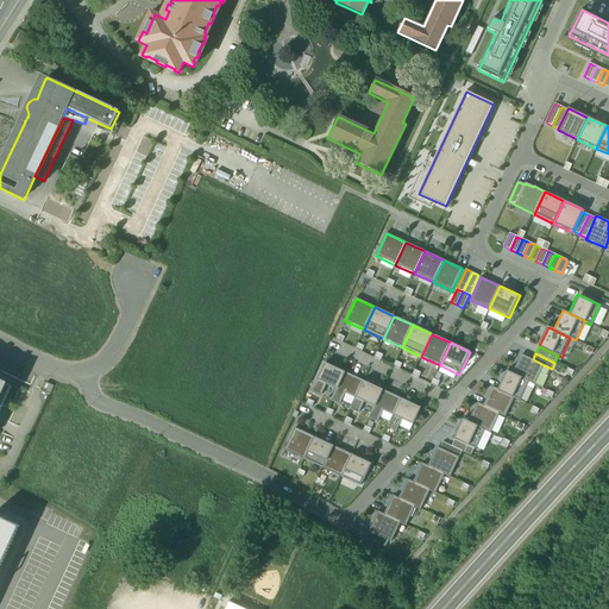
[(529,382),(534,385),(534,384),(540,372),(544,365),(533,359),(522,355),(513,374),(529,382)]
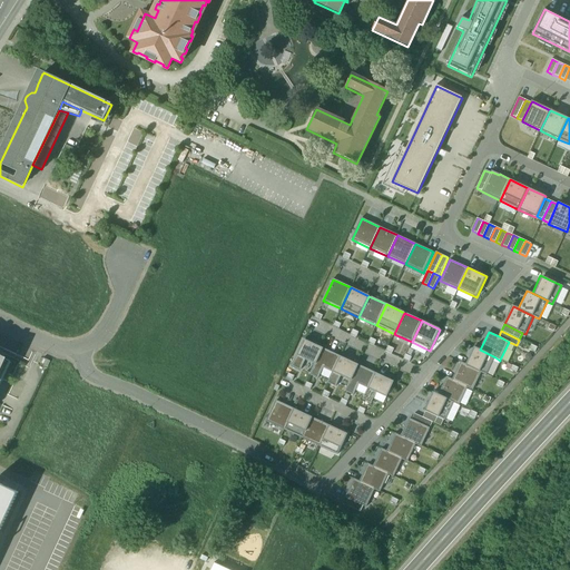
[(322,347),(304,340),(292,365),(301,370),(305,360),(315,363),(322,347)]
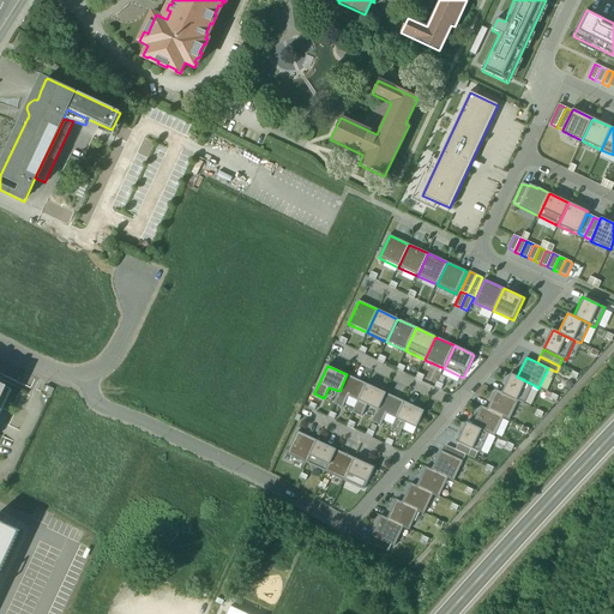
[(366,384),(347,374),(339,391),(333,404),(343,408),(348,396),(359,401),(366,384)]
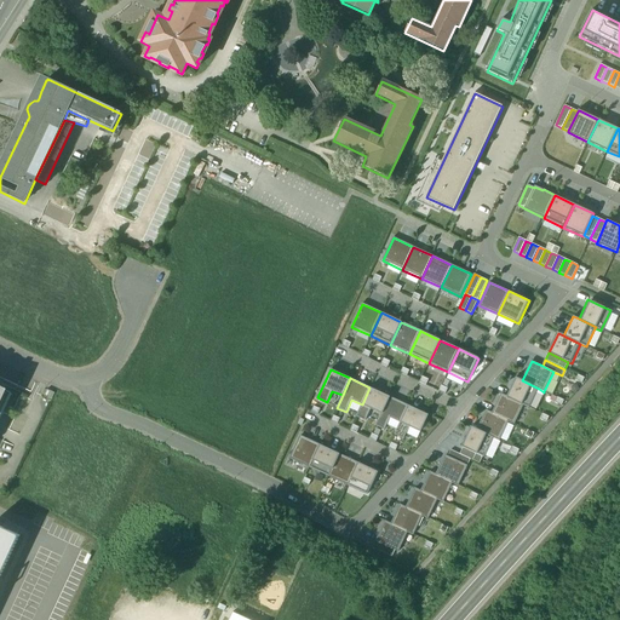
[(523,406),(529,408),(539,389),(522,380),(516,378),(506,397),(523,406)]
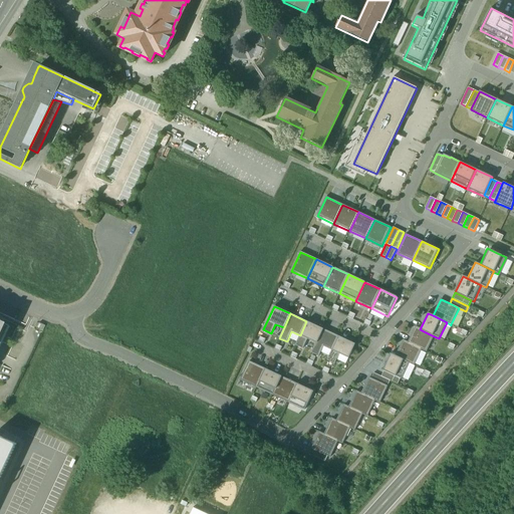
[(456,314),(451,324),(458,327),(463,318),(456,314)]
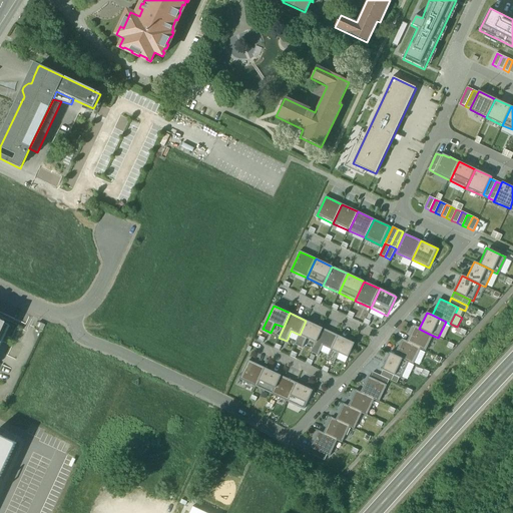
[(0,346),(9,326),(4,323),(0,321),(0,346)]
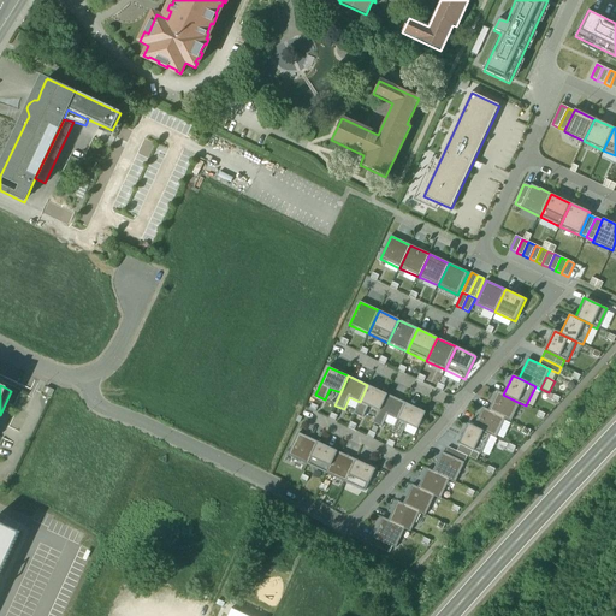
[(388,394),(367,385),(360,402),(354,414),(363,419),(368,407),(379,412),(388,394)]
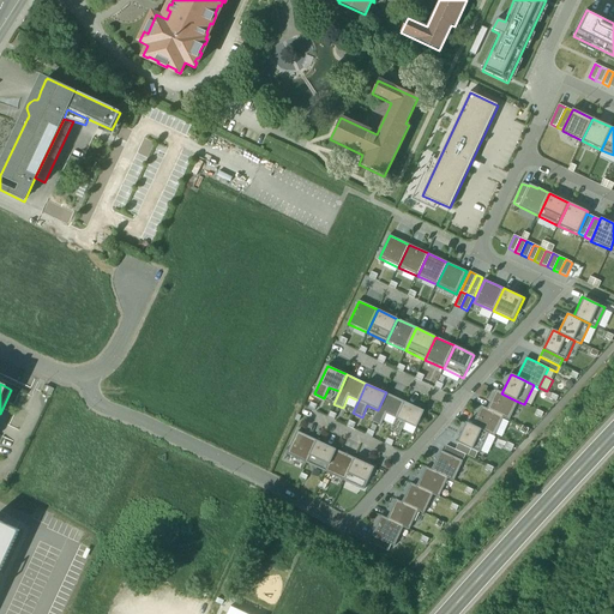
[(43,392),(52,396),(54,390),(46,386),(43,392)]
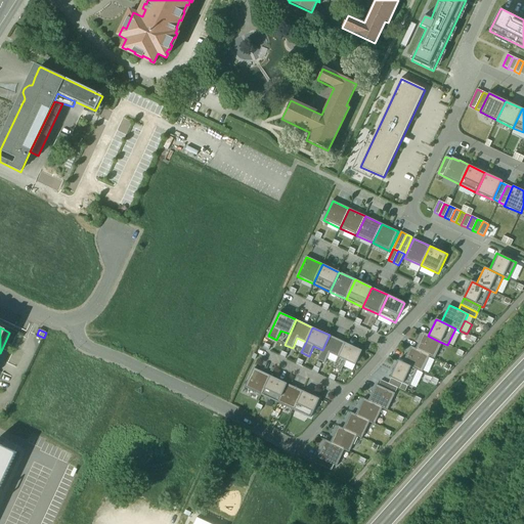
[(430,356),(435,359),(442,343),(428,336),(423,334),(416,349),(430,356)]
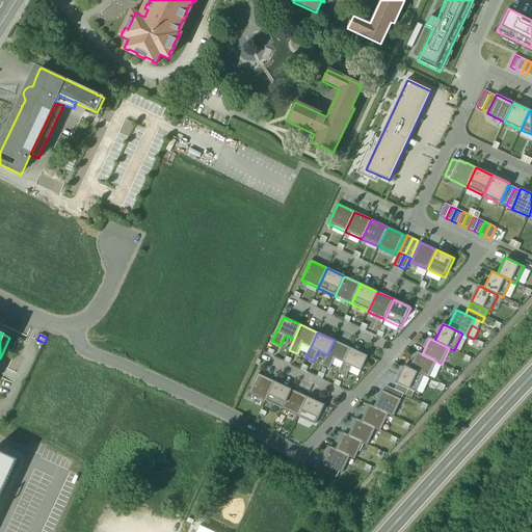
[(351,348),(335,340),(327,355),(322,366),(329,369),(335,358),(344,363),(351,348)]
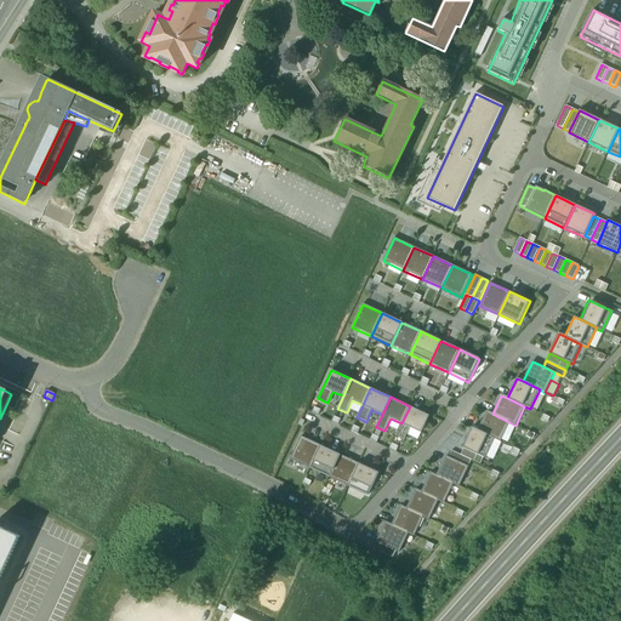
[(429,416),(410,406),(402,423),(396,436),(405,440),(410,428),(421,433),(429,416)]
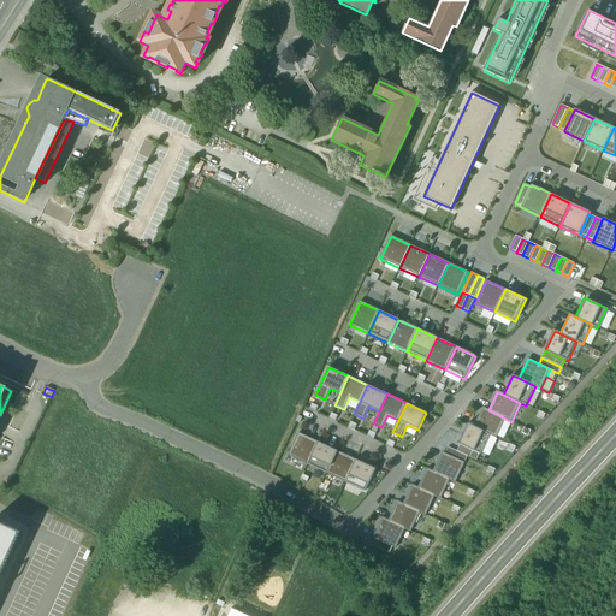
[(490,436),(496,438),(505,419),(489,410),(484,408),(480,416),(479,416),(474,427),(491,436),(490,436)]
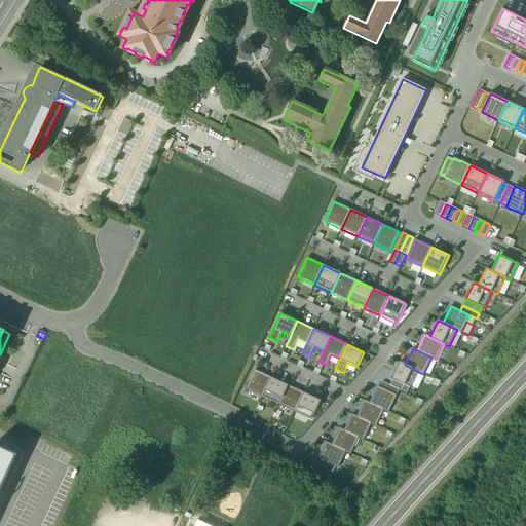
[(410,387),(411,388),(418,372),(419,372),(405,365),(400,362),(391,379),(392,380),(410,387)]
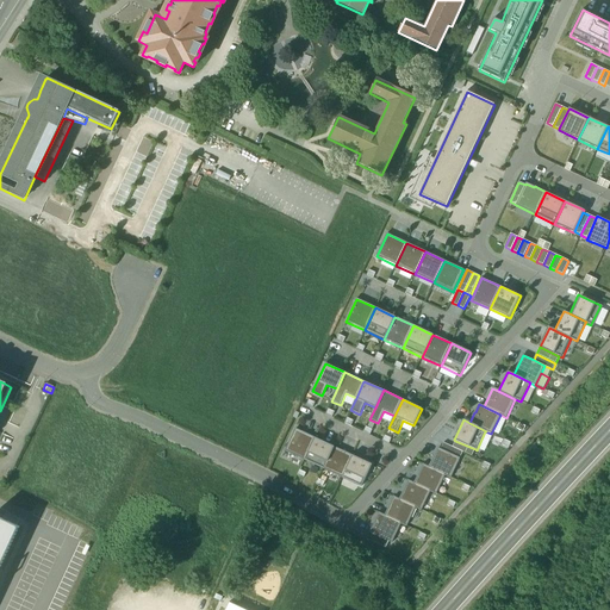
[(285,452),(304,460),(315,437),(296,429),(285,452)]
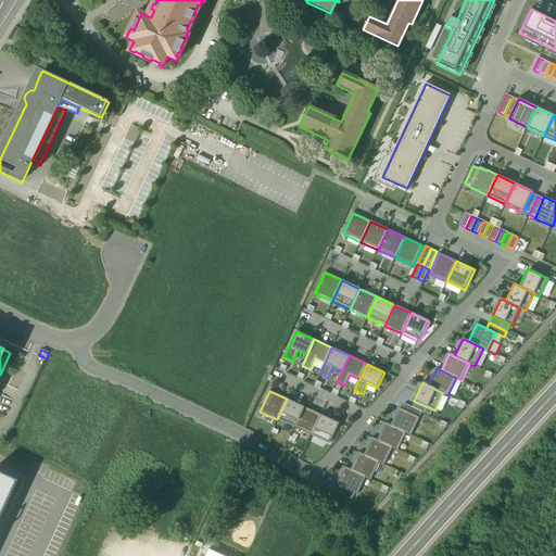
[(277,419),(294,428),(304,407),(287,399),(277,419)]
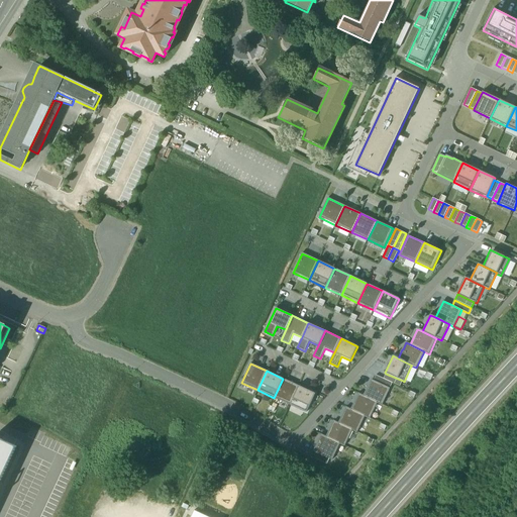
[(400,387),(403,381),(386,374),(384,379),(393,384),(400,387)]
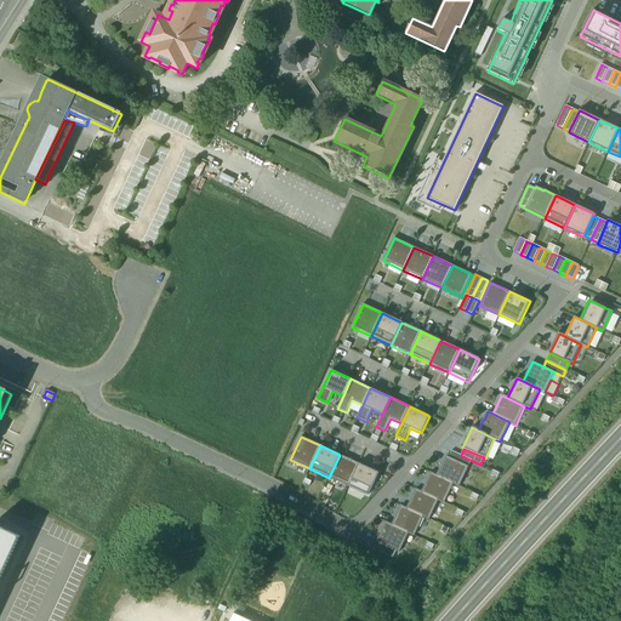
[(453,451),(449,457),(468,467),(472,461),(461,455),(453,451)]
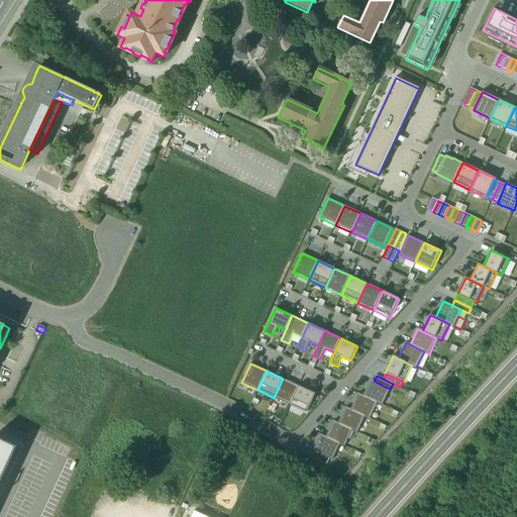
[(274,398),(290,405),(299,386),(283,379),(274,398)]
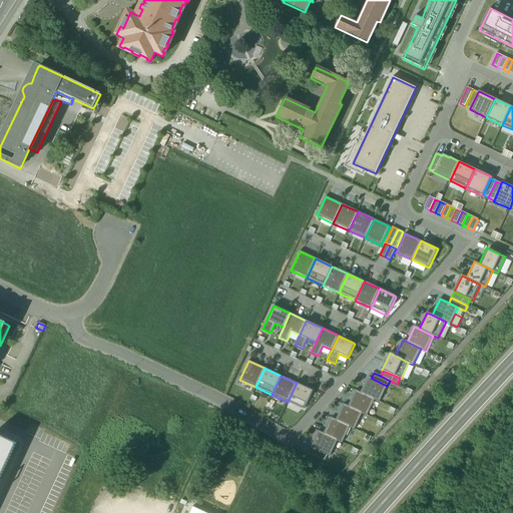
[(371,378),(369,377),(366,385),(365,384),(361,393),(374,400),(379,402),(387,386),(371,378)]
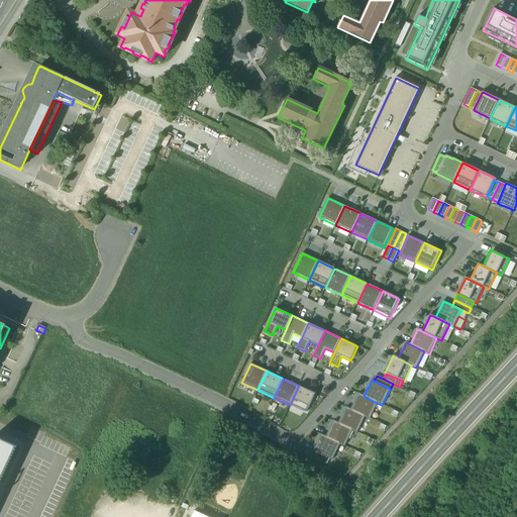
[(290,405),(307,413),(316,394),(299,386),(290,405)]
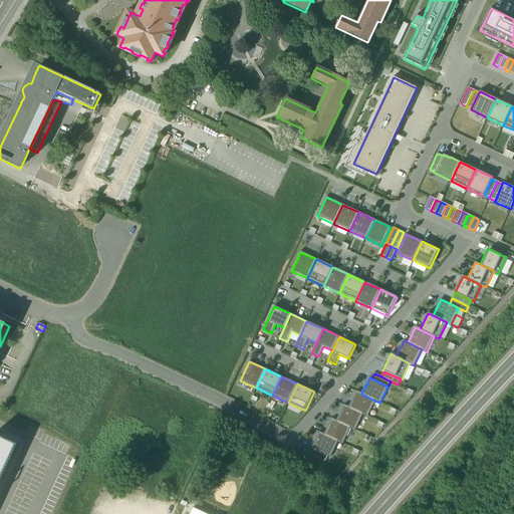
[(361,394),(357,392),(354,399),(353,399),(349,407),(363,414),(367,416),(374,401),(361,394)]
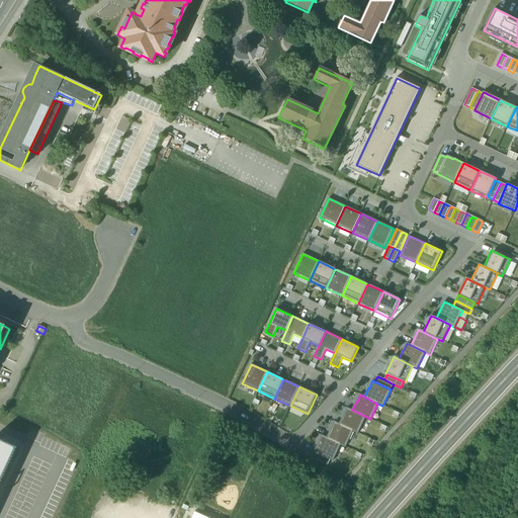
[(352,410),(348,409),(344,417),(343,417),(339,424),(353,431),(358,434),(366,417),(352,410)]
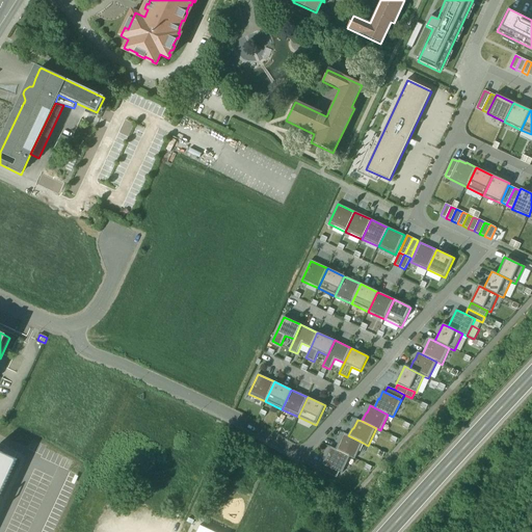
[(348,435),(344,433),(340,443),(339,442),(336,450),(350,456),(350,457),(354,459),(363,443),(348,435)]
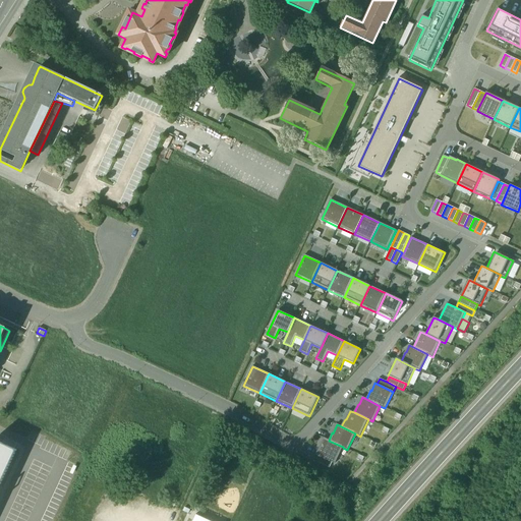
[(329,441),(325,439),(321,446),(321,445),(315,455),(333,463),(335,464),(343,448),(343,447),(329,441)]
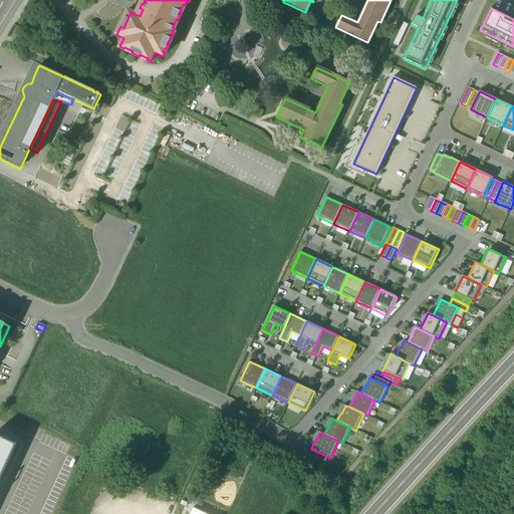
[(0,480),(17,445),(0,436),(0,480)]
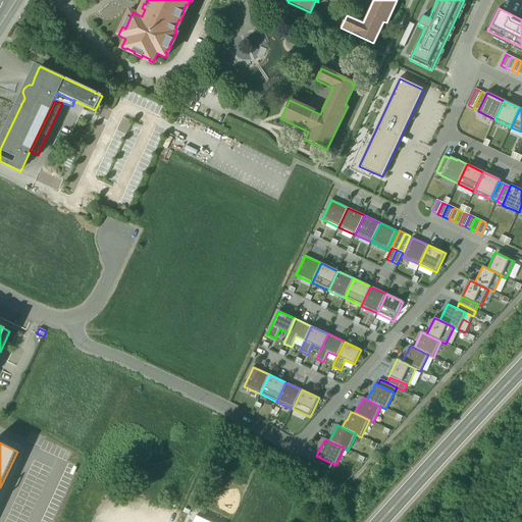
[(330,469),(333,464),(316,456),(314,461),(330,469)]
